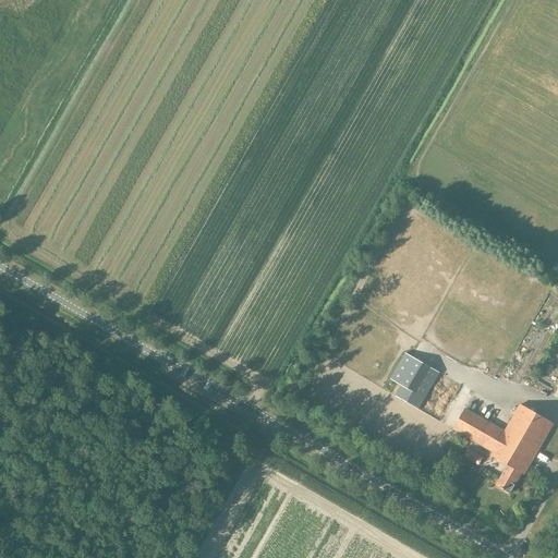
[(531,340),(535,344),(529,351),(535,359),(543,351),(540,348),(545,343),(536,335),(531,340)]
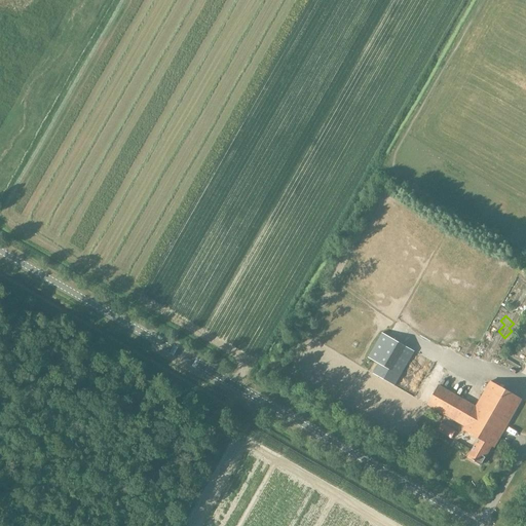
[(525,371),(525,316),(517,334),(525,338),(525,358),(521,369),(525,371)]
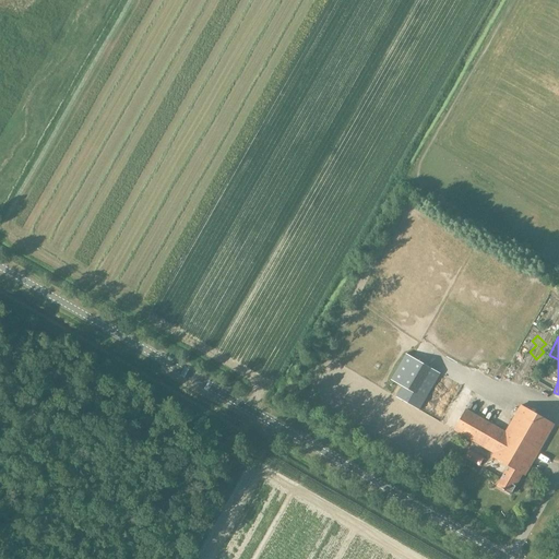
[(418,411),(440,373),(416,360),(401,387),(402,387),(396,397),(418,411)]
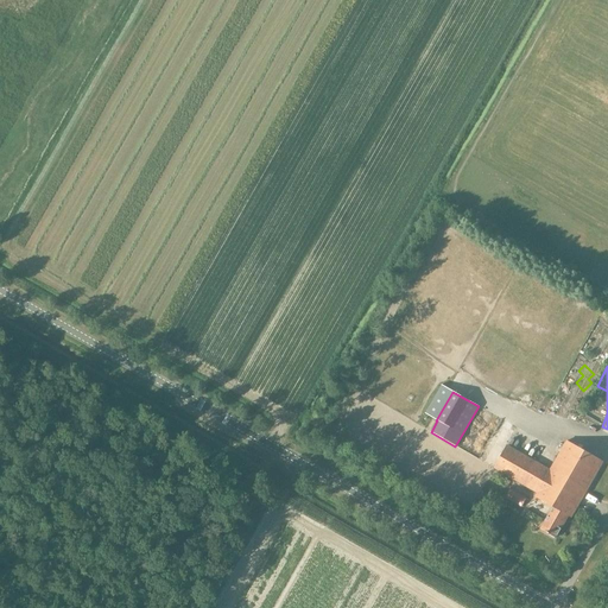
[(571,517),(603,462),(565,441),(550,470),(506,447),(494,469),(537,493),(534,496),(556,508),(553,513),(551,512),(540,530),(556,538),(567,520),(565,520),(569,515),(571,517)]
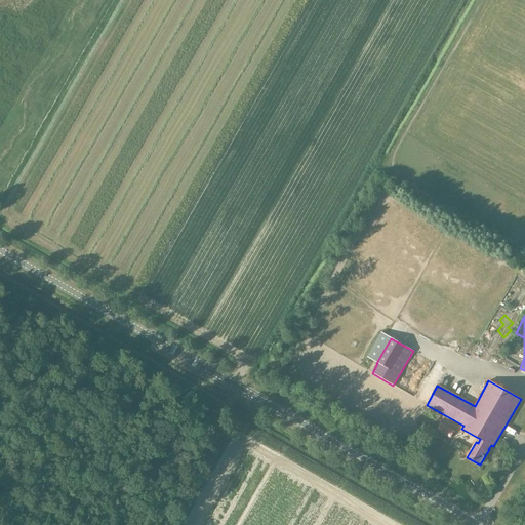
[(507,425),(503,431),(514,436),(517,431),(507,425)]
